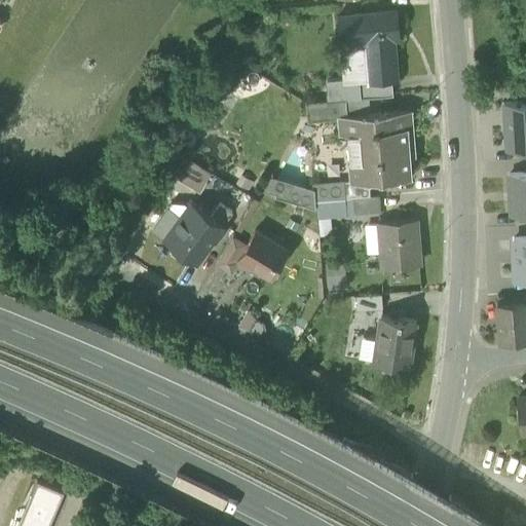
[(368,80),(369,81),(391,79),(398,79),(397,62),(395,62),(392,38),(397,37),(395,10),(338,15),(340,38),(366,36),(369,62),(367,62),(368,80)]
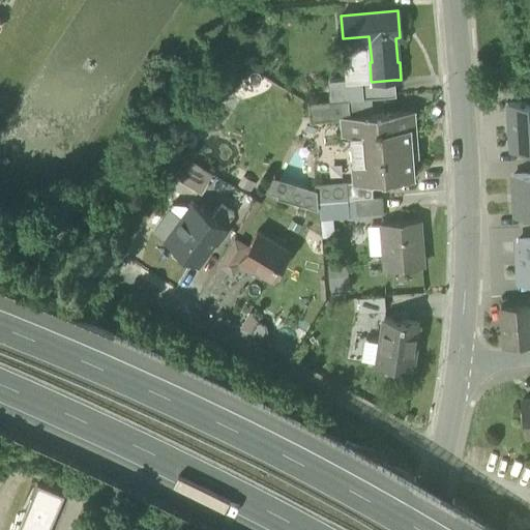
[(369,36),(343,38),(346,83),(363,82),(371,81),(370,62),(372,62),(369,36)]
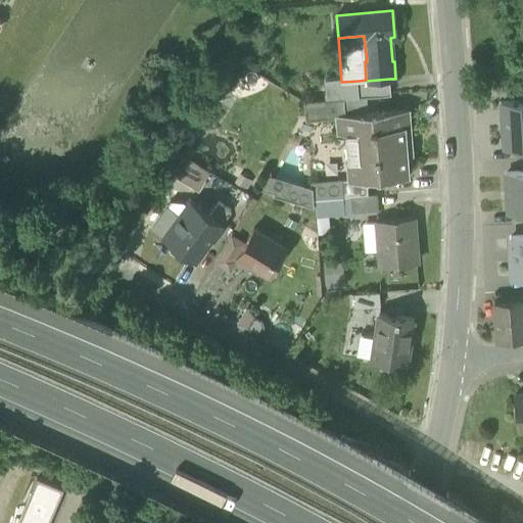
[(359,81),(360,97),(366,97),(390,95),(389,79),(367,81),(366,80),(359,81)]
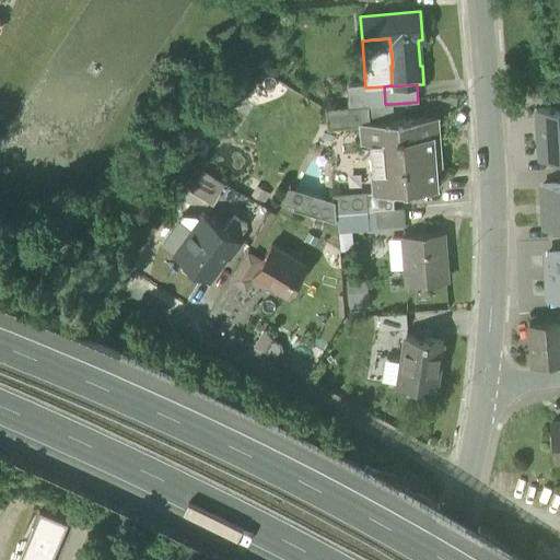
[(385,140),(387,171),(389,193),(393,191),(436,188),(432,137),(439,136),(438,117),(394,120),(392,104),(385,104),(382,104),(368,105),(370,125),(371,141),(385,140)]
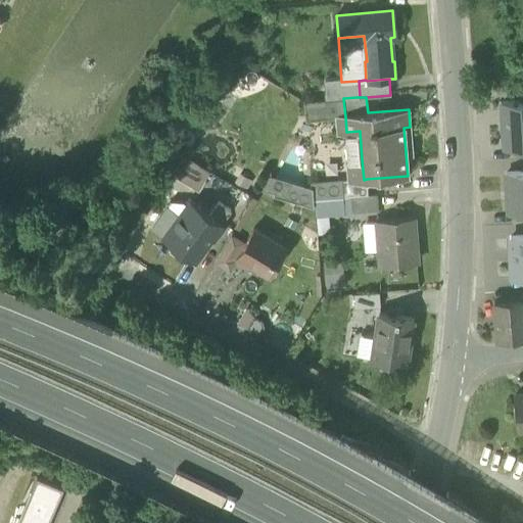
[(305,101),(306,119),(338,116),(345,116),(343,98),(305,101)]
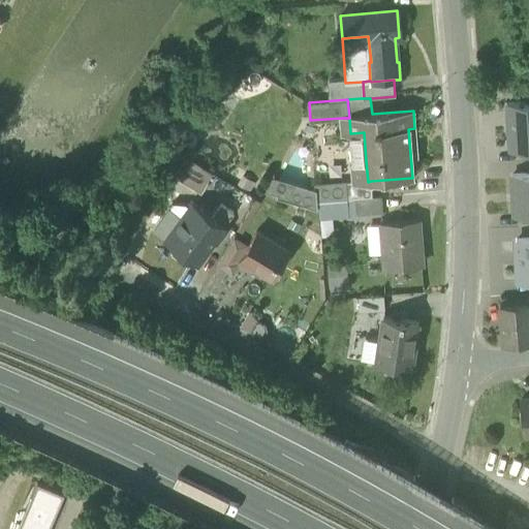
[(528,101),(508,102),(510,150),(528,148),(528,101)]
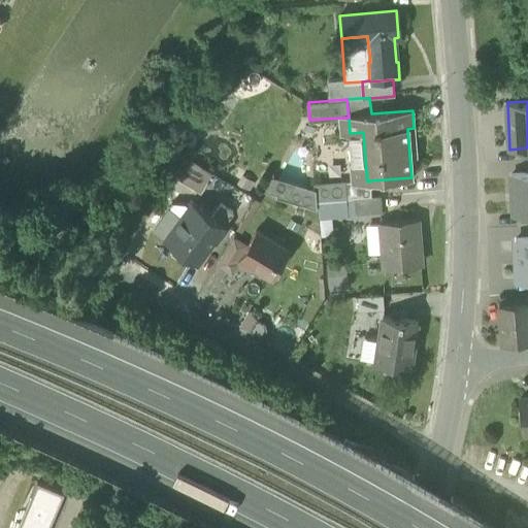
[(363,132),(350,133),(352,162),(365,161),(363,132)]
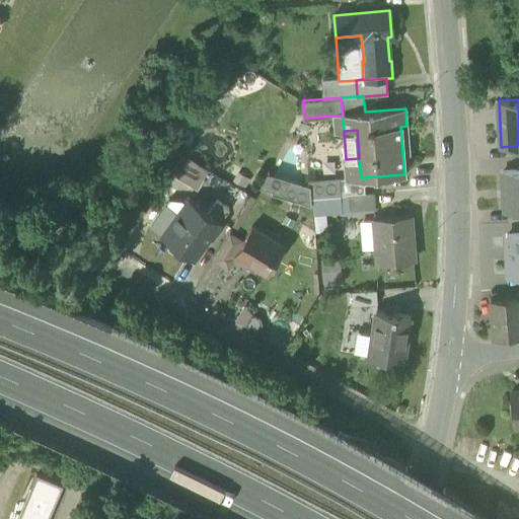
[(272,194),(310,205),(309,198),(309,183),(303,182),(301,142),(291,139),(274,173),(268,172),(261,187),(273,190),(272,194)]
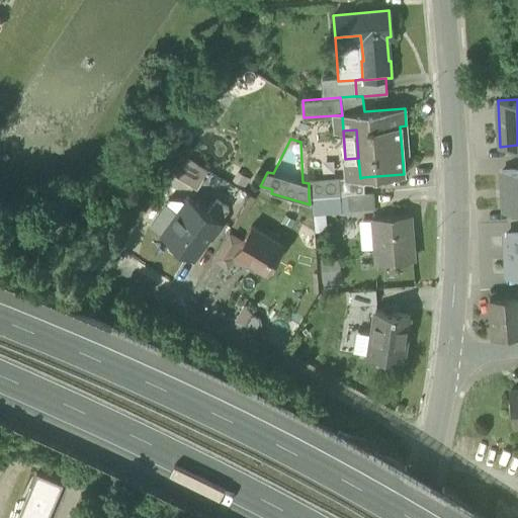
[(170,173),(197,189),(206,170),(196,164),(196,163),(182,154),(173,169),(170,173)]
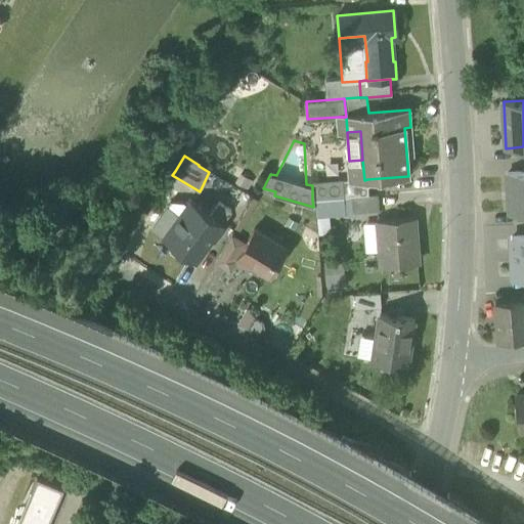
[(351,181),(364,180),(362,160),(349,161),(351,180),(351,181)]
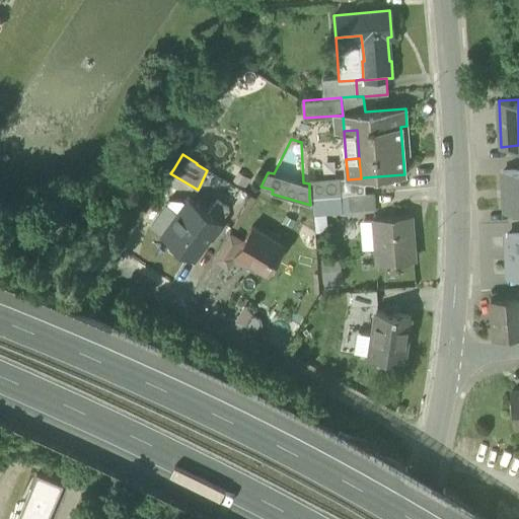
[(518,170),(503,171),(505,211),(518,210),(518,170)]
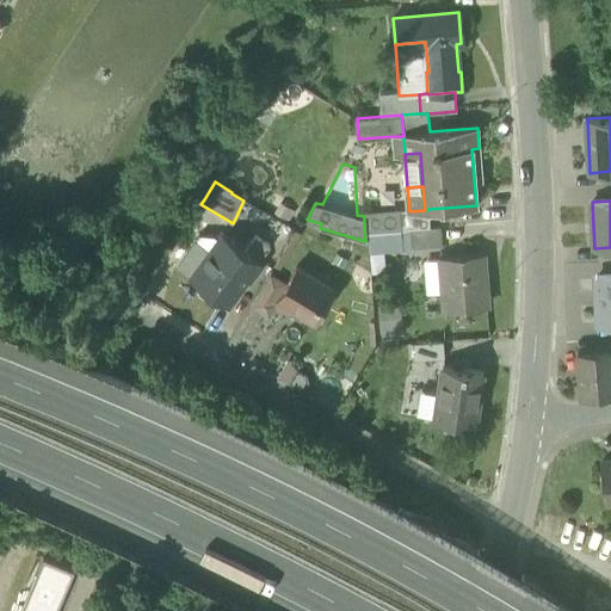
[(401,230),(411,229),(430,228),(429,209),(425,210),(409,211),(409,210),(400,210),(401,230)]
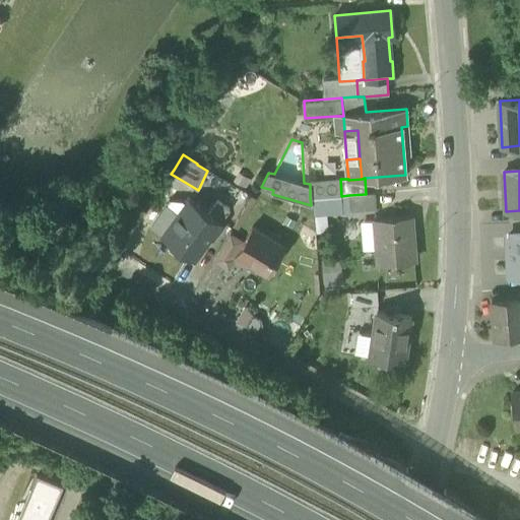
[(341,196),(340,179),(309,181),(310,184),(310,198),(312,198),(341,196)]
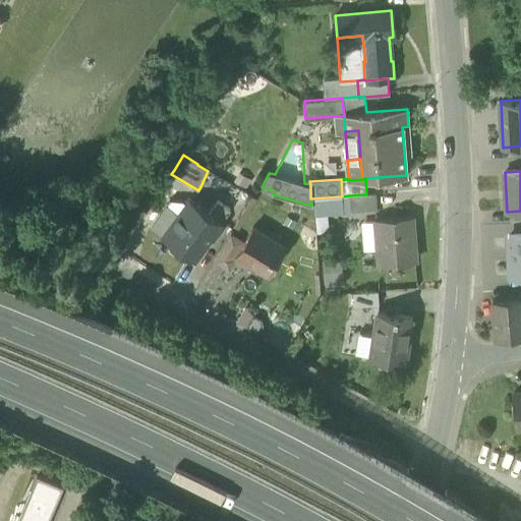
[(374,193),(366,194),(350,195),(351,212),(375,210),(374,193)]
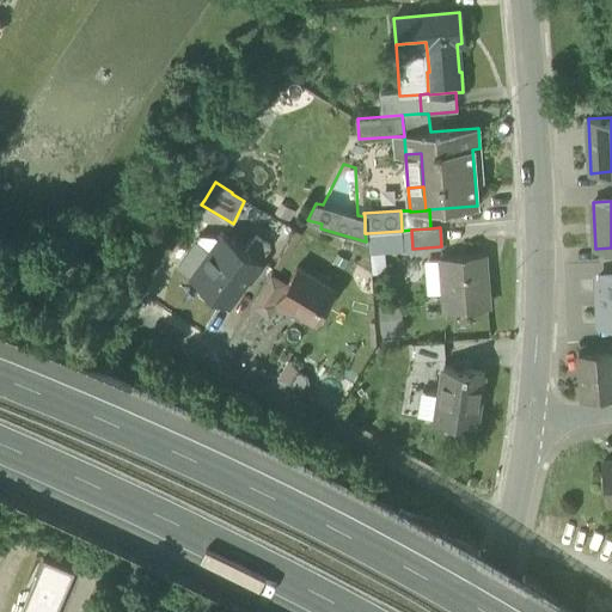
[(368,252),(385,251),(412,249),(411,230),(402,231),(367,233),(368,252)]
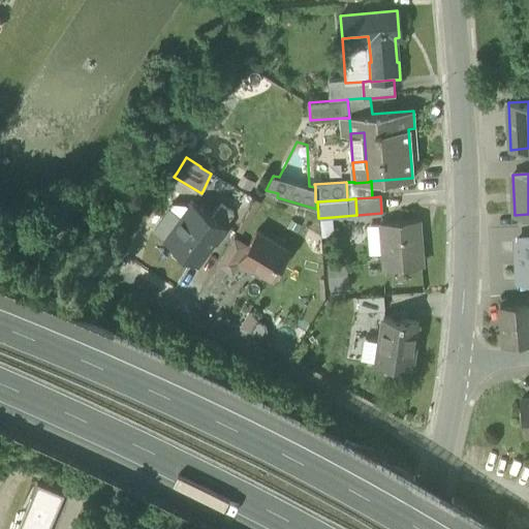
[(225,226),(224,225),(212,216),(193,203),(190,208),(183,218),(165,242),(196,263),(213,241),(214,242),(225,226)]
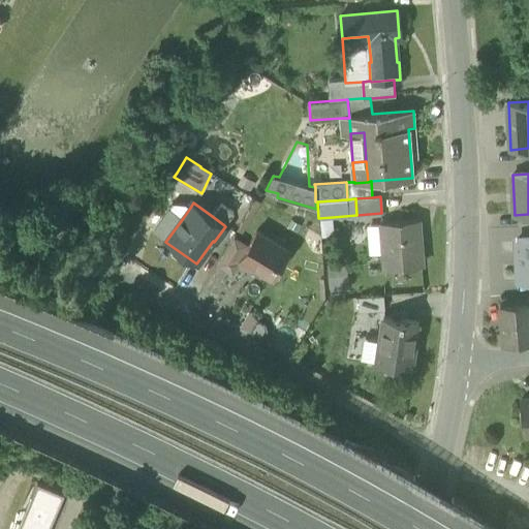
[(173,204),(168,209),(183,218),(190,208),(173,204)]
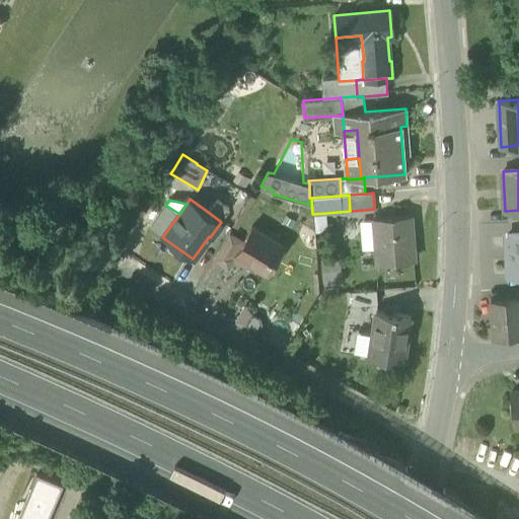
[(217,200),(208,212),(220,221),(229,209),(217,200)]
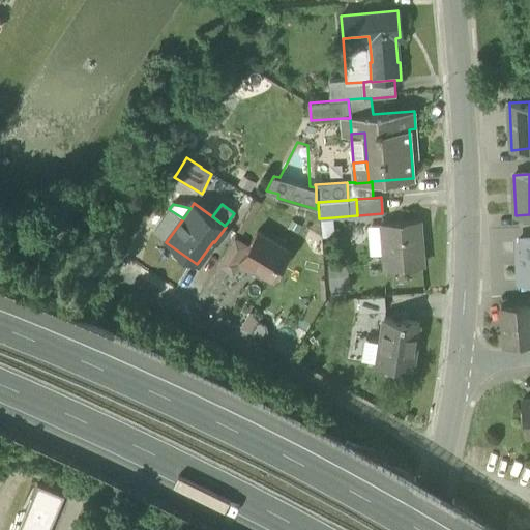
[(152,232),(166,242),(183,218),(169,209),(152,232)]
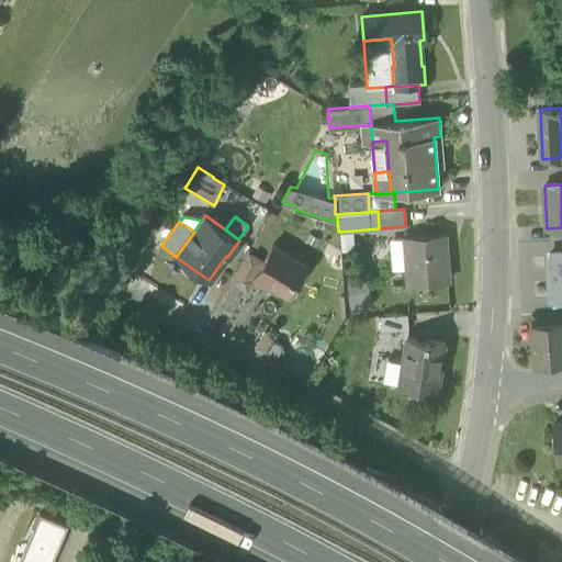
[(353,231),(338,232),(340,251),(355,250),(353,231)]
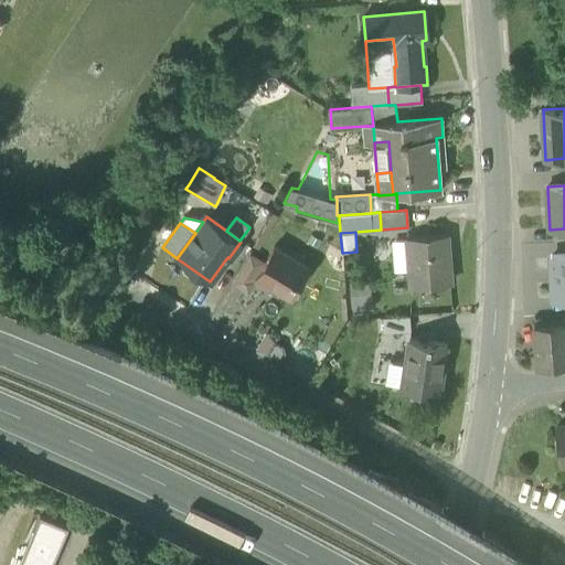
[(409,269),(412,287),(450,284),(449,264),(446,264),(444,235),(416,238),(418,266),(409,267),(409,269)]
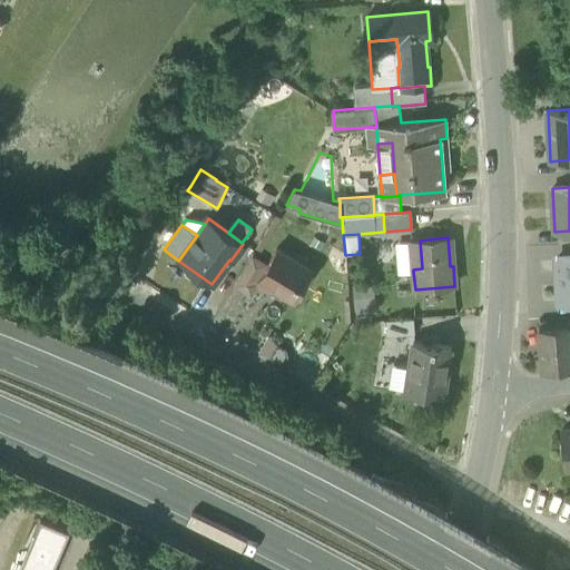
[(413,269),(411,241),(394,242),(396,273),(413,272),(413,269)]
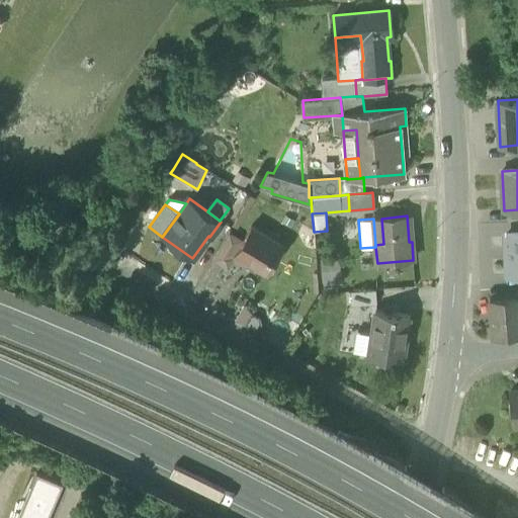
[(373,219),(375,245),(383,244),(381,219),(373,219)]
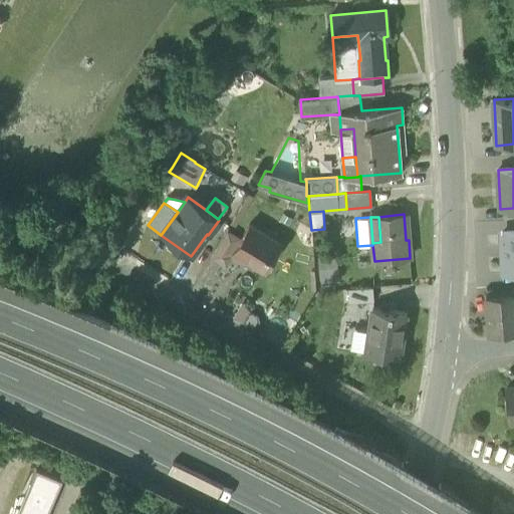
[(247,260),(265,271),(281,244),(249,224),(240,239),(232,253),(234,254),(246,261),(247,260)]
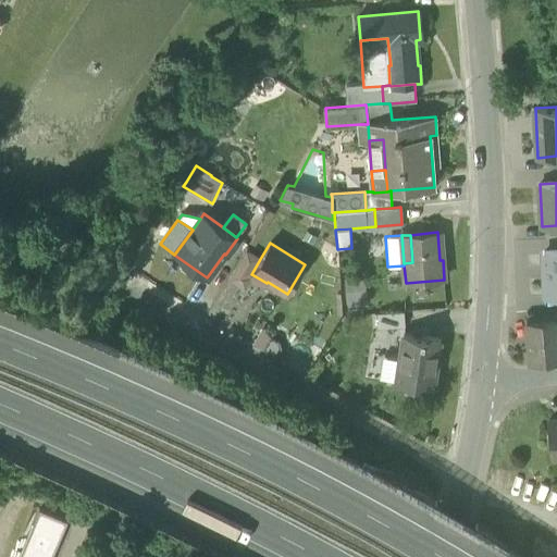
[(245,289),(254,275),(251,274),(260,259),(246,250),(229,279),(245,289)]
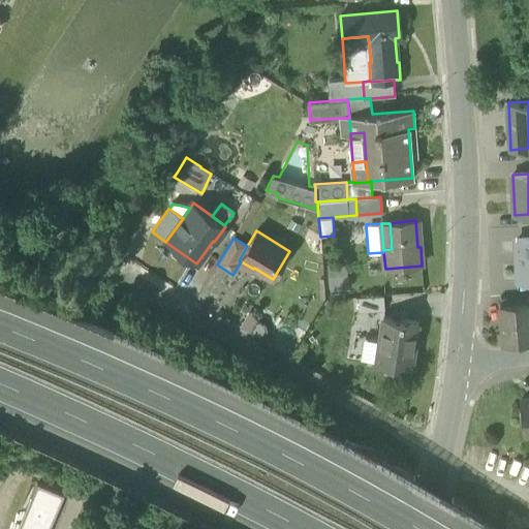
[(528,280),(528,239),(516,240),(518,281),(528,280)]
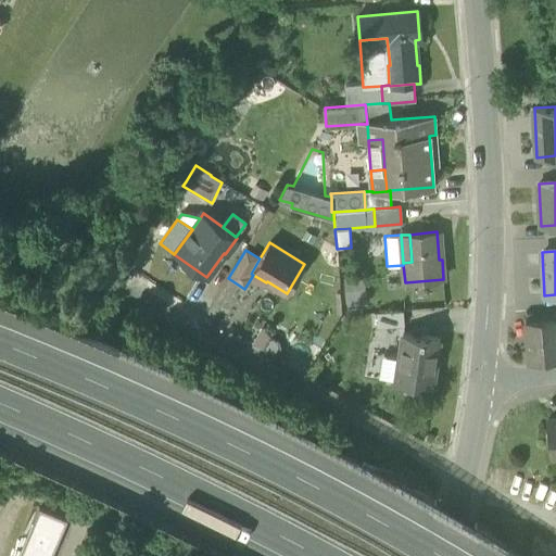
[(366,303),(364,277),(343,279),(345,304),(366,303)]
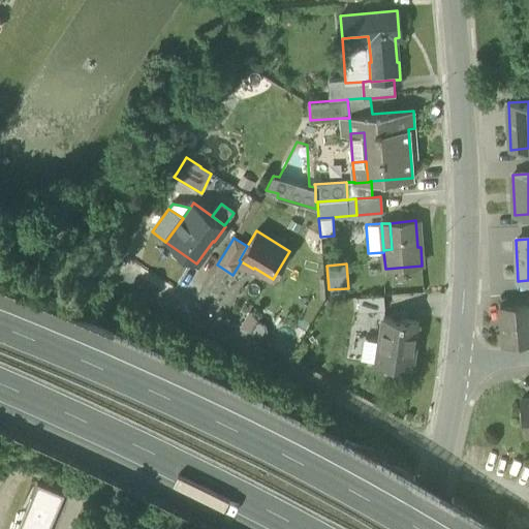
[(501,306),(528,303),(528,294),(500,298),(501,306)]
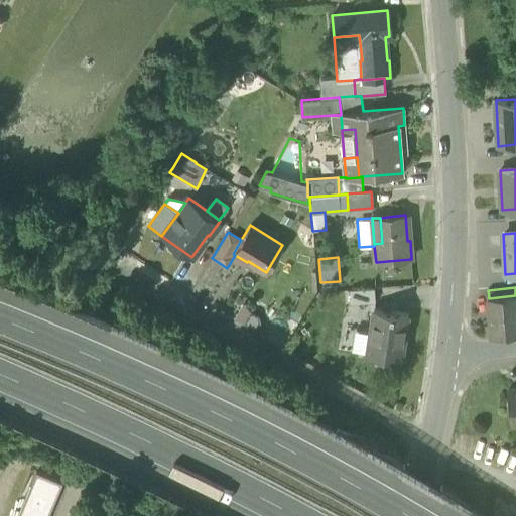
[(350,290),(351,304),(375,302),(374,288),(350,290)]
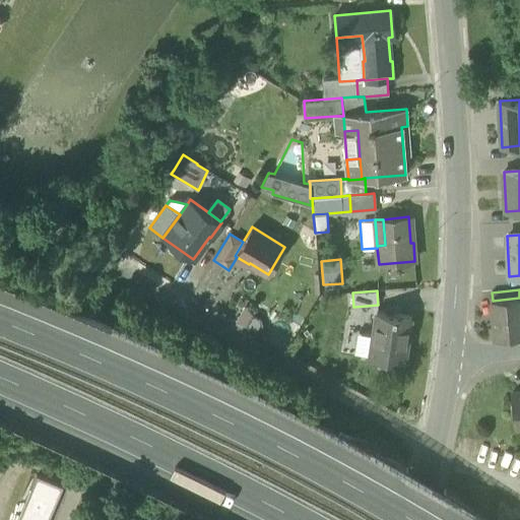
[(490,301),(494,339),(519,336),(519,298),(493,301),(490,301)]
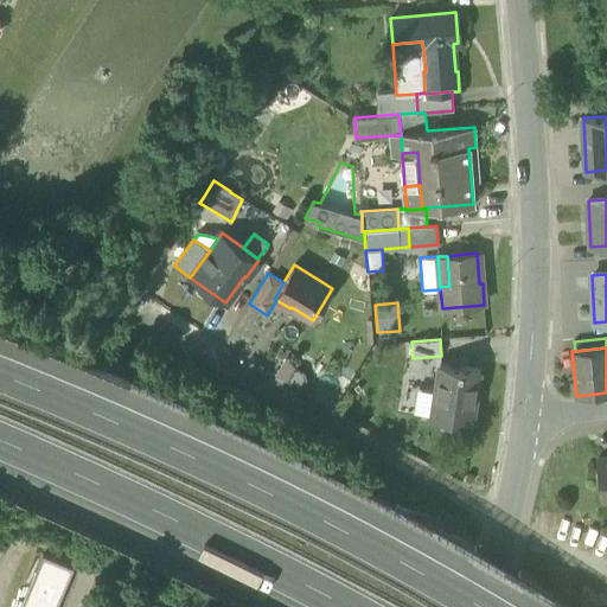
[(432,417),(471,423),(479,370),(440,364),(432,417)]
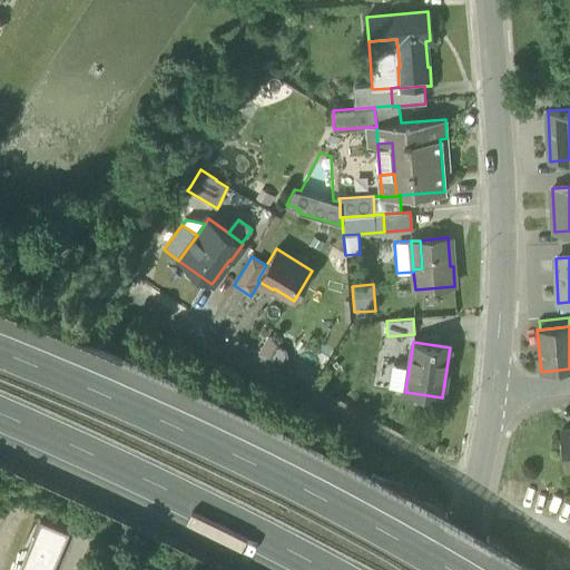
[(52,569),(70,531),(40,519),(38,526),(18,569),(52,569)]
